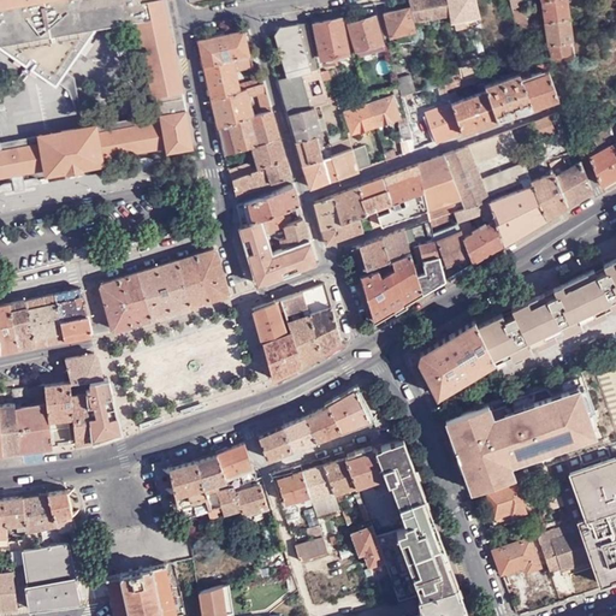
[(166,149),(193,146),(185,104),(163,0),(0,0),(0,177),(10,176),(5,148),(0,148),(0,49),(55,86),(58,83),(65,71),(81,51),(75,46),(92,23),(96,27),(135,19),(144,61),(157,112),(158,111),(160,118),(131,124),(136,150),(165,146),(166,149)]
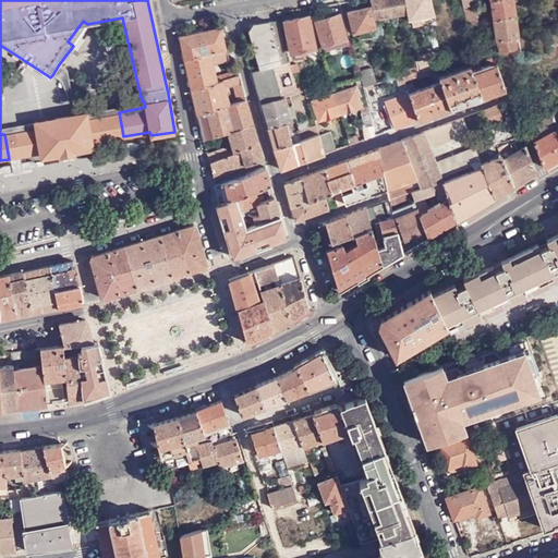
[(407,11),(403,0),(370,0),(374,16),(407,11)]
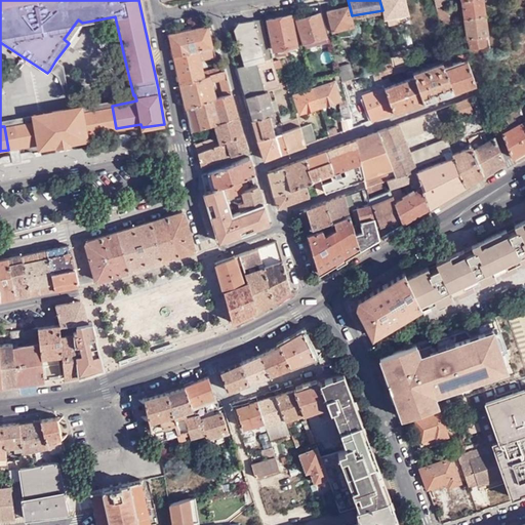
[(409,13),(405,0),(384,0),(387,15),(385,16),(386,25),(399,23),(398,14),(409,13)]
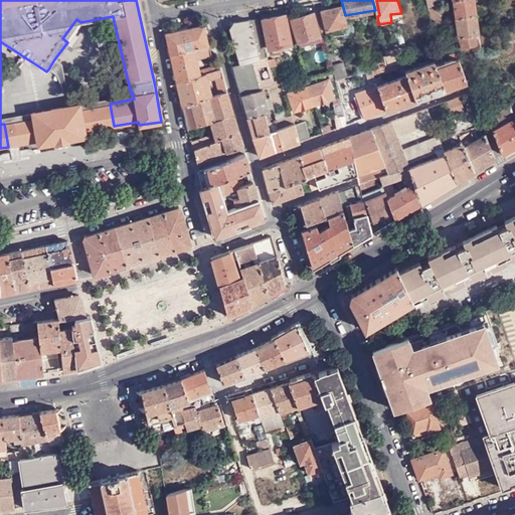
[(449,2),(449,0),(425,0),(432,24),(443,22),(439,5),(449,2)]
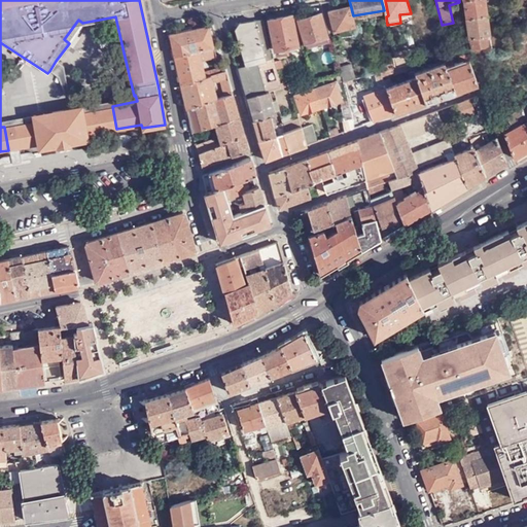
[(490,35),(485,0),(464,0),(471,48),(476,48),(476,49),(484,48),(484,46),(489,46),(489,48),(492,47),(491,35),(490,35)]
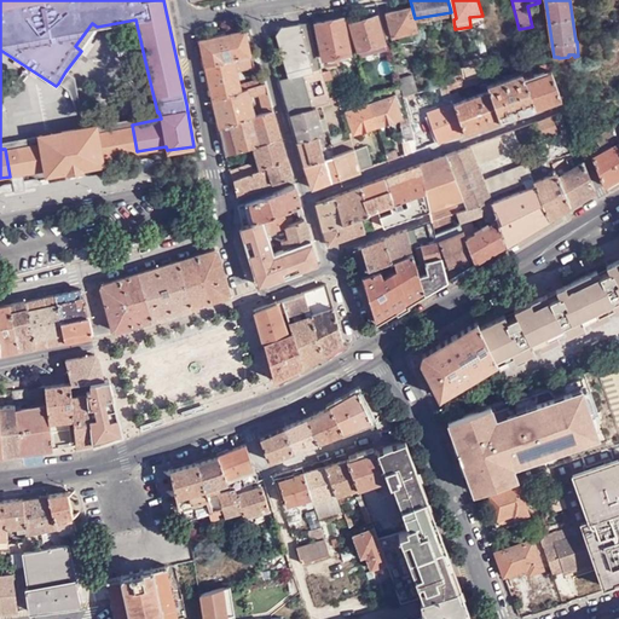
[(417,30),(410,5),(385,12),(392,36),(417,30)]
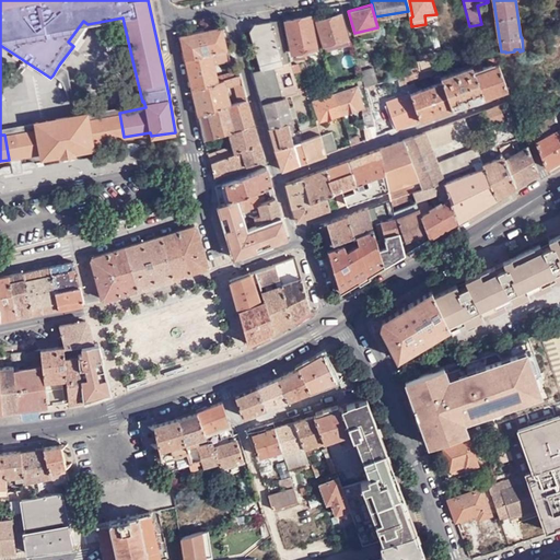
[(331,15),(330,12),(315,16),(326,53),(342,47),(341,44),(349,42),(340,13),(331,15)]
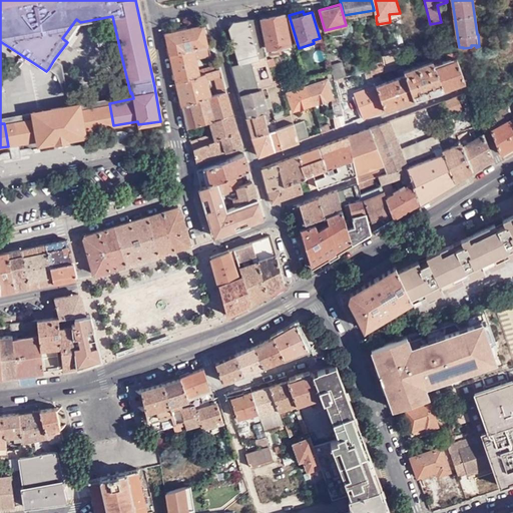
[(290,43),(284,13),(262,18),(268,48),(290,43)]
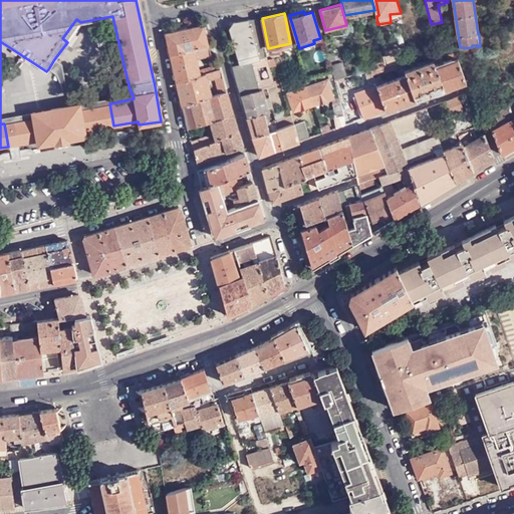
[(229,28),(240,63),(265,56),(257,17),(234,21),(229,28)]
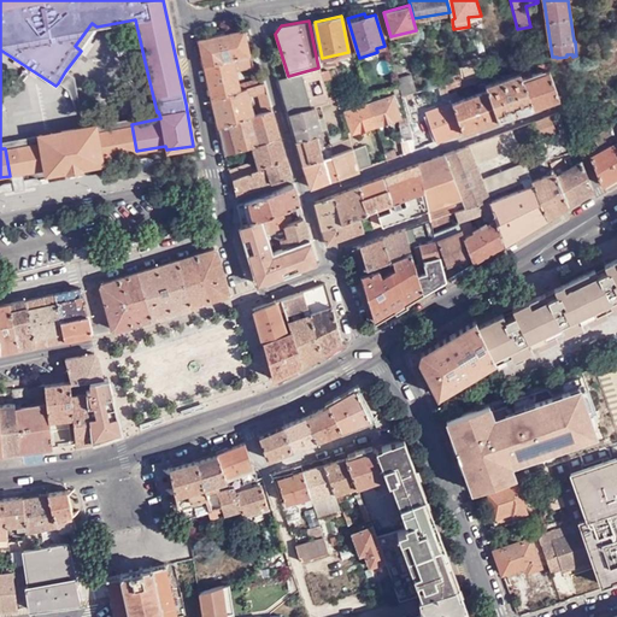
[(81,51),(97,27),(92,23),(75,46),(81,51)]
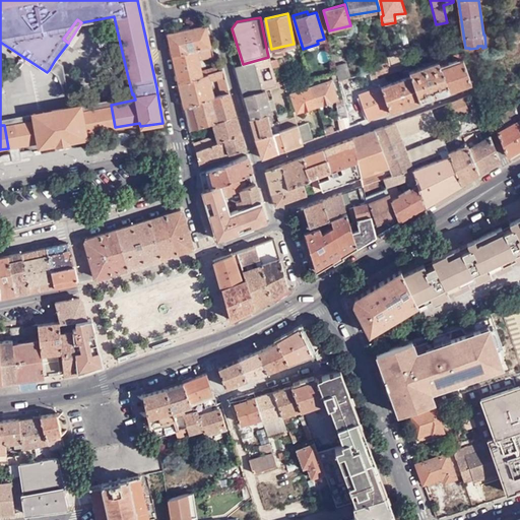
[(167,33),(172,54),(210,45),(204,23),(167,33)]
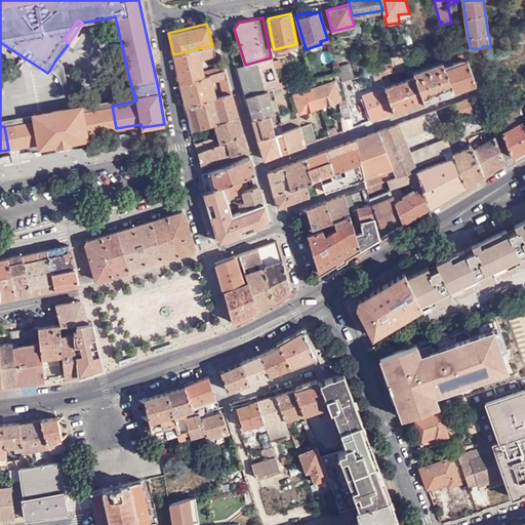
[(179,84),(225,70),(223,66),(202,72),(200,59),(214,55),(212,45),(173,54),(179,84)]
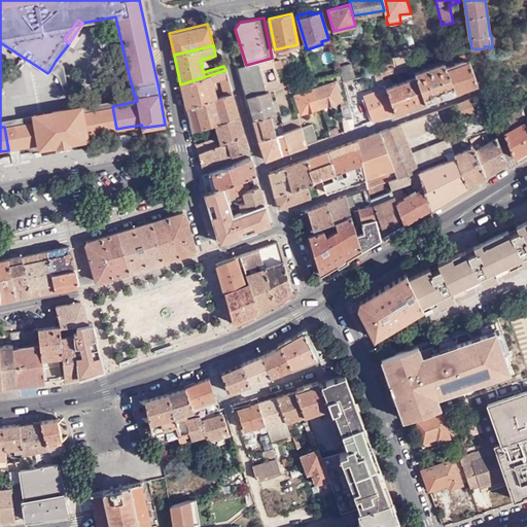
[(101,108),(112,106),(137,101),(135,95),(134,96),(124,53),(120,54),(129,97),(81,106),(82,111),(101,108)]
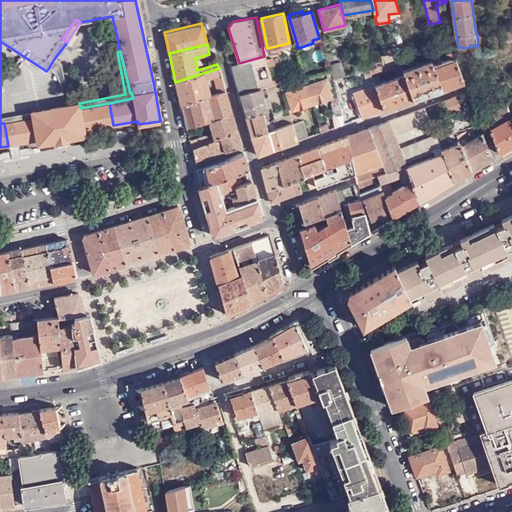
[(387,65),(400,61),(397,52),(384,54),(384,55),(387,65)]
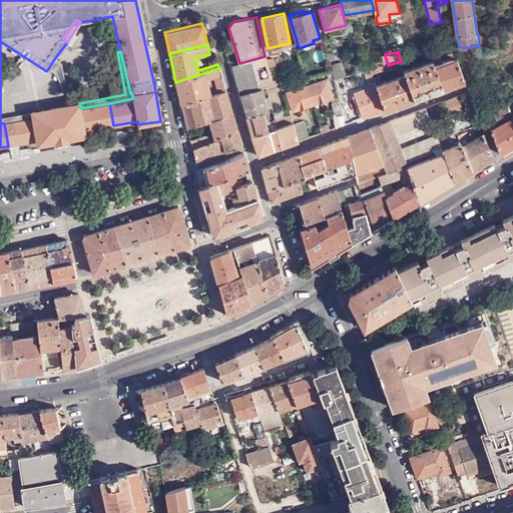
[(464,80),(461,67),(458,52),(454,53),(456,59),(439,65),(435,55),(431,56),(433,60),(443,88),(464,80)]
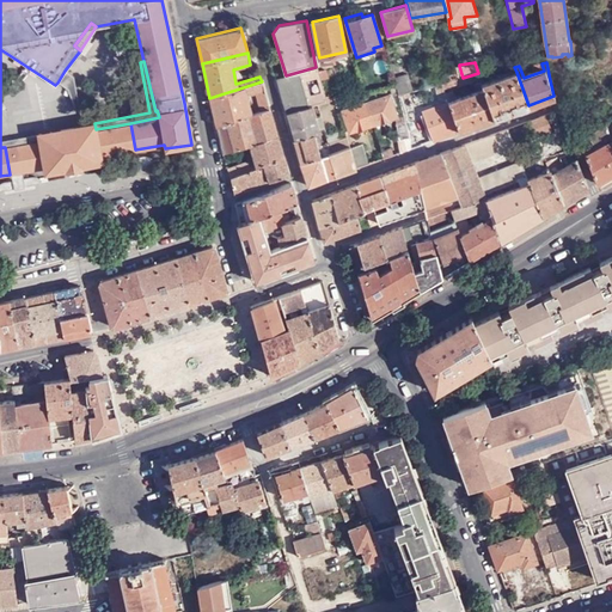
[(311,105),(317,104),(326,102),(317,67),(316,67),(286,75),(276,78),(286,111),(311,105)]
